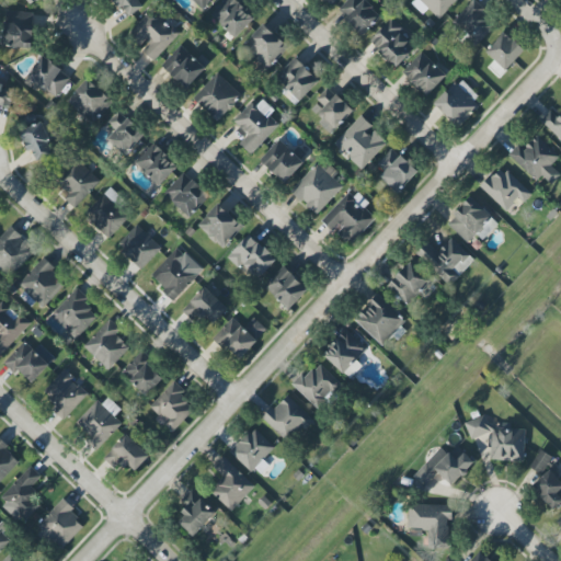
[(114,0),(129,18),(144,6),(137,0),(114,0)]
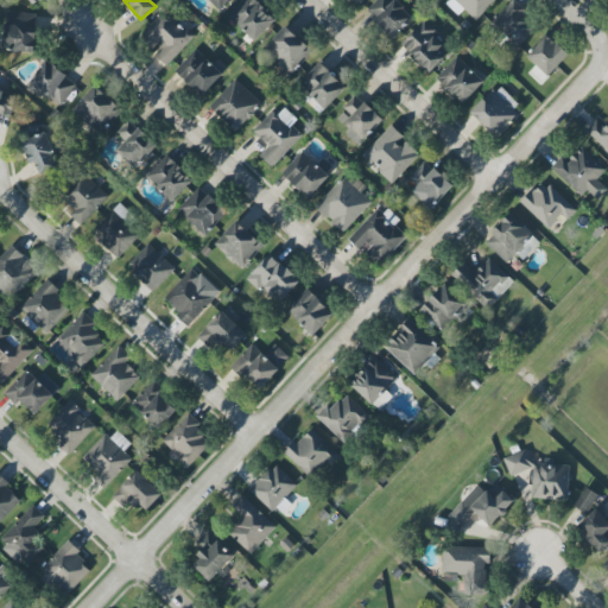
[(222,12),(229,0),(207,0),(207,1),(222,12)]
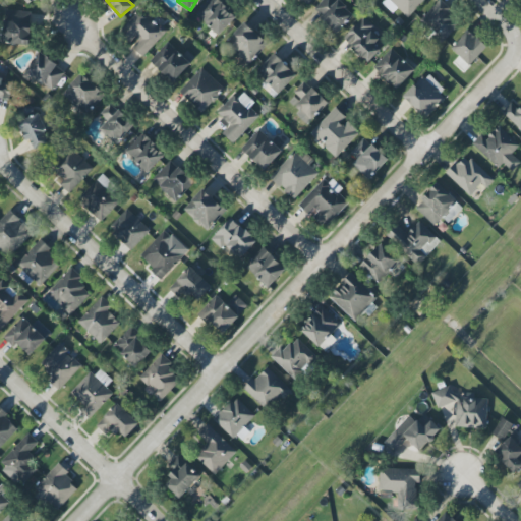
[(237,16),(220,0),(208,0),(195,14),(219,36),(237,16)]
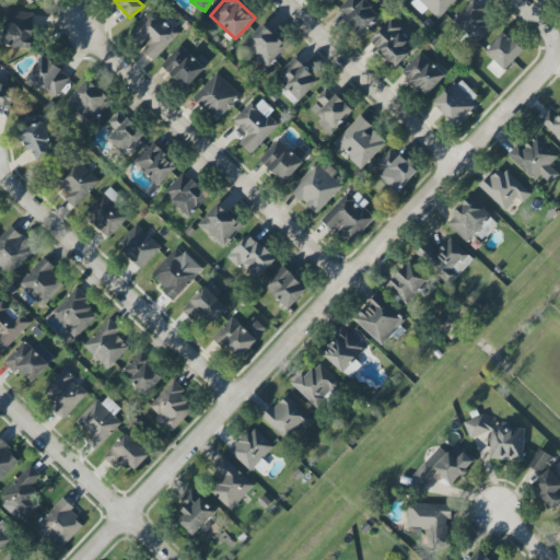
[(347,0),(337,9),(361,35),(381,18),(363,0),(347,0)]
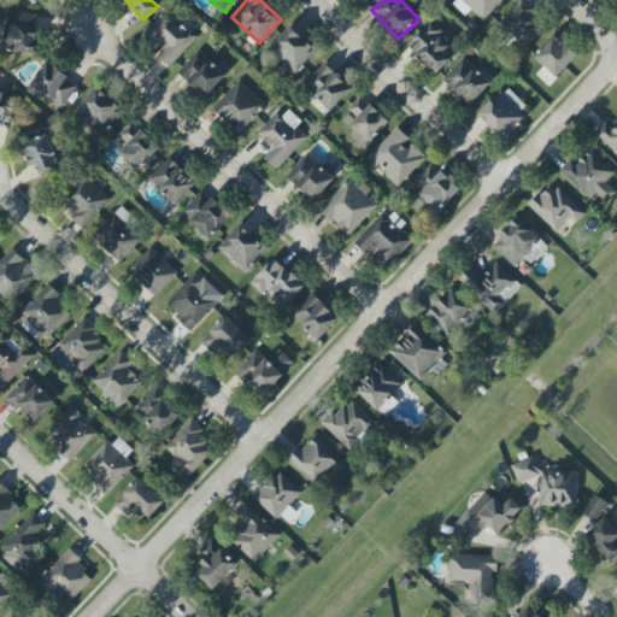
[(503,0),(462,0),(482,21),(503,0)]
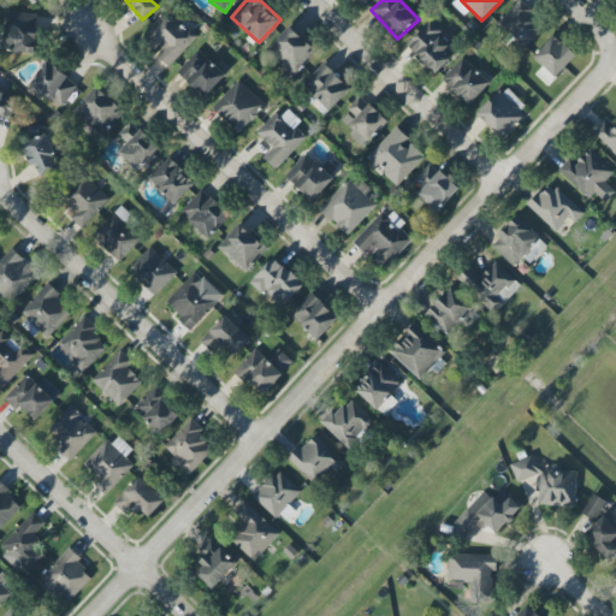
[(496,24),(523,51),(545,27),(517,1),(496,24)]
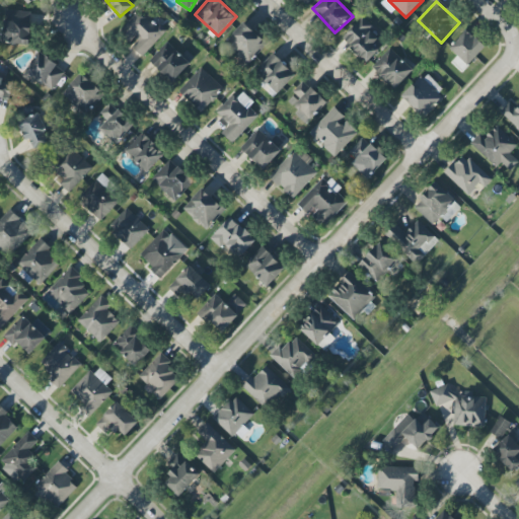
[(120,29),(133,43),(131,45),(142,57),(166,30),(142,7),(120,29)]
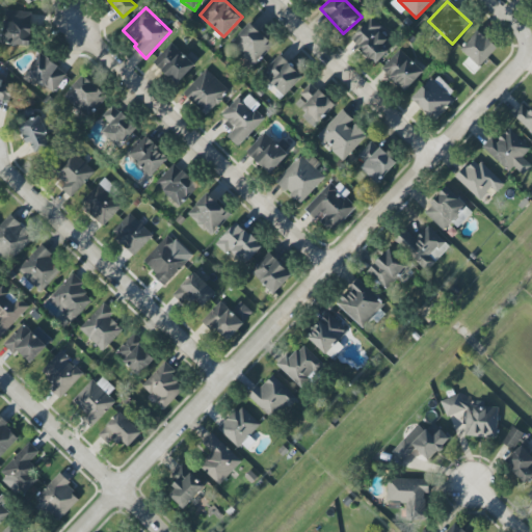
[(30,45),(31,11),(3,10),(2,44),(30,45)]
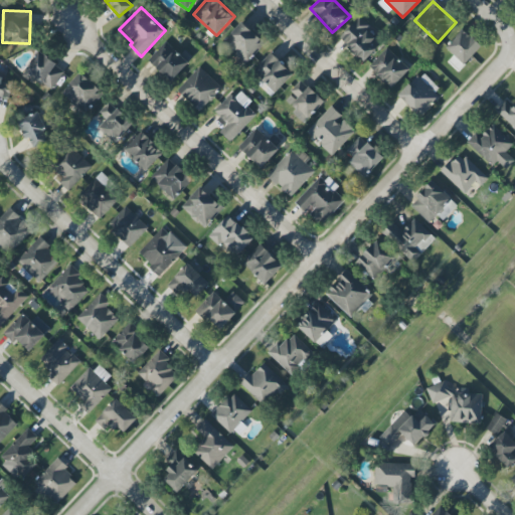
[(370,27),(359,16),(338,37),(364,62),(381,44),(367,30),(370,27)]
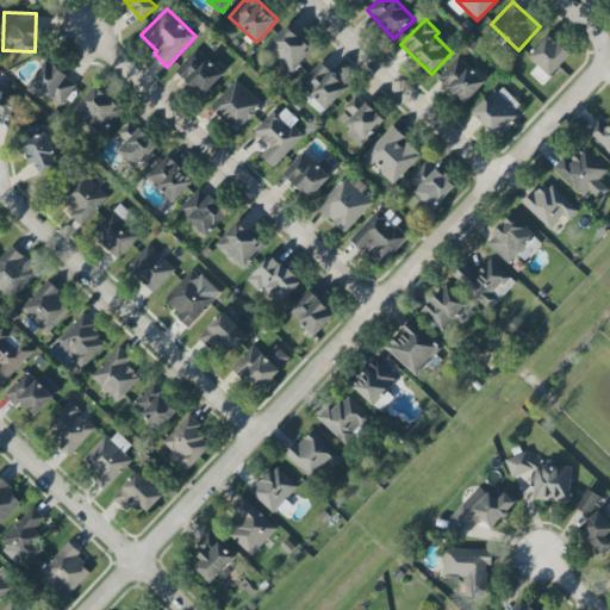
[(313,51),(287,25),(263,50),(290,76),(313,51)]
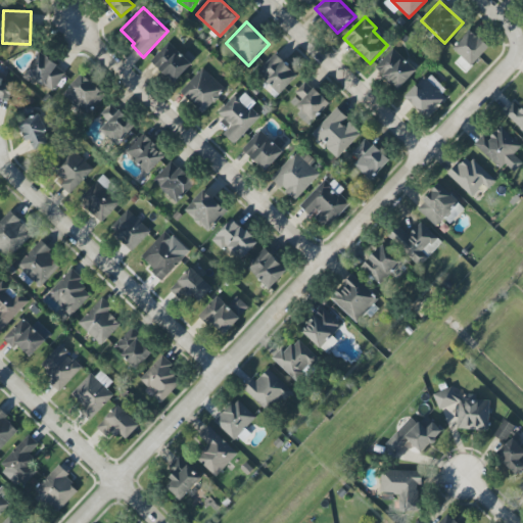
[(465,73),(489,47),(470,30),(453,48),(461,56),(455,62),(465,73)]
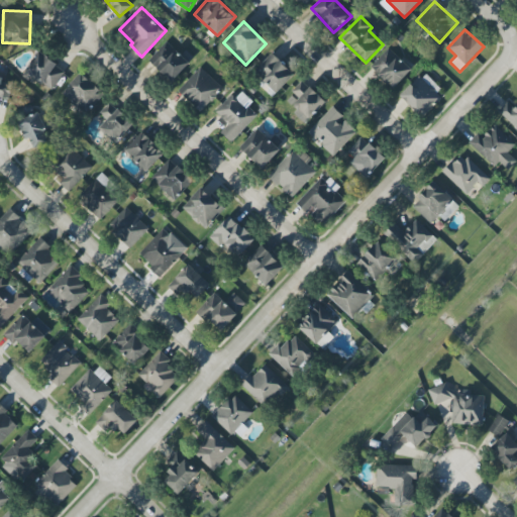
[(185,49),(181,55),(166,40),(147,60),(172,82),(194,58),(185,49)]
